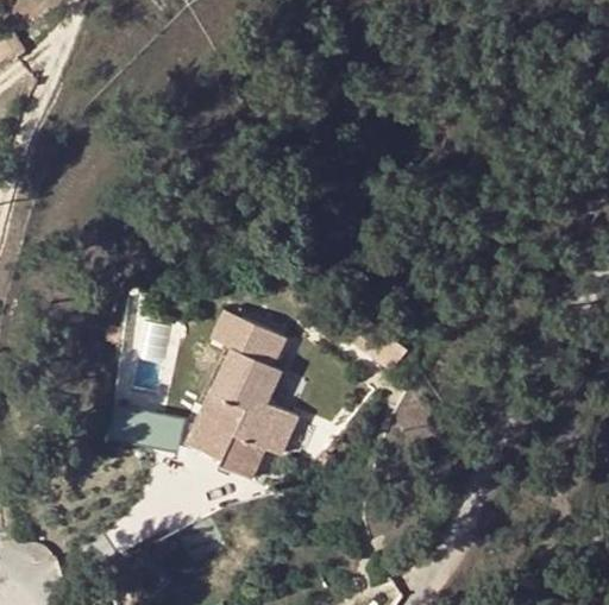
[(205,334),(223,342),(236,315),(218,307),(205,334)]
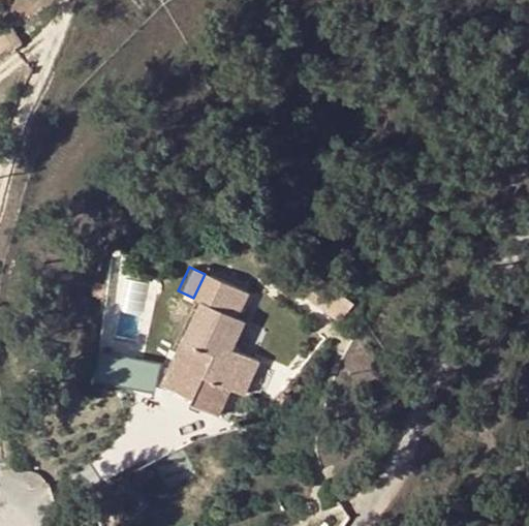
[(189,405),(218,419),(231,390),(220,383),(236,352),(232,351),(246,323),(232,316),(244,294),(205,274),(193,298),(203,302),(184,341),(190,344),(174,378),(196,390),(191,401),(189,405)]
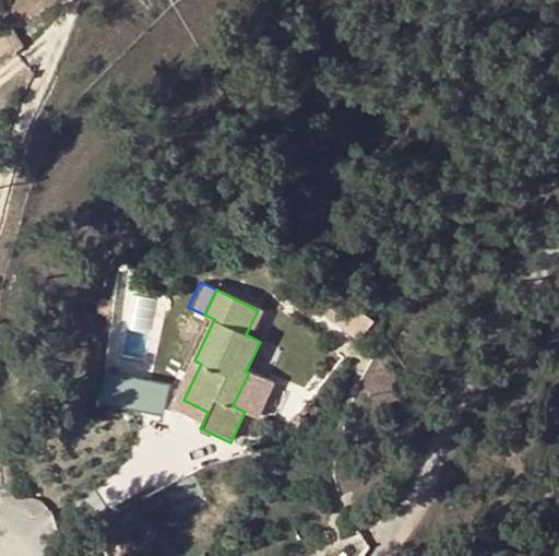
[(308,307),(352,343),(364,328),(320,292),(308,307)]
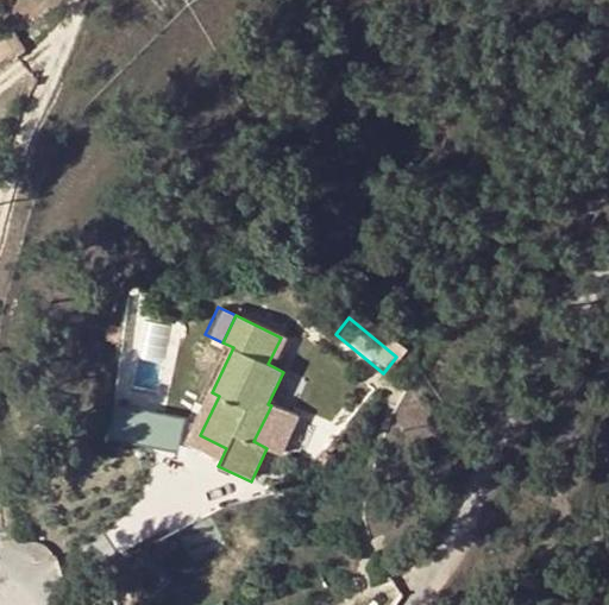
[(200,435),(219,396),(212,392),(186,445),(220,461),(226,448),(200,435)]
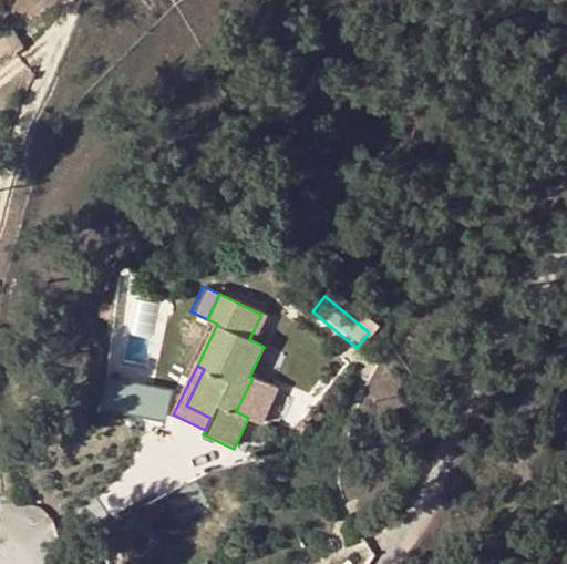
[(116,407),(152,410),(155,386),(119,381),(116,407)]
